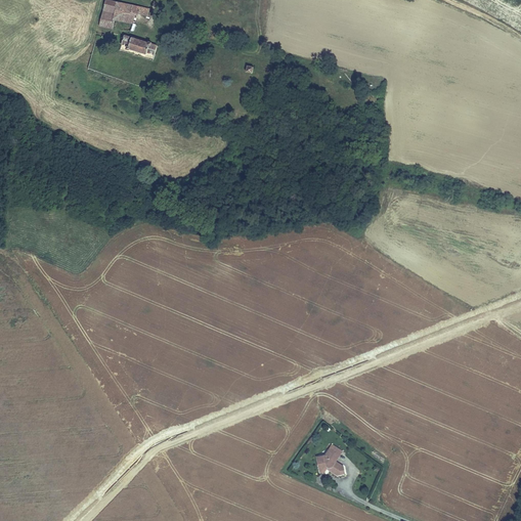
[(115,12),(118,2),(112,0),(107,0),(105,9),(115,12)]
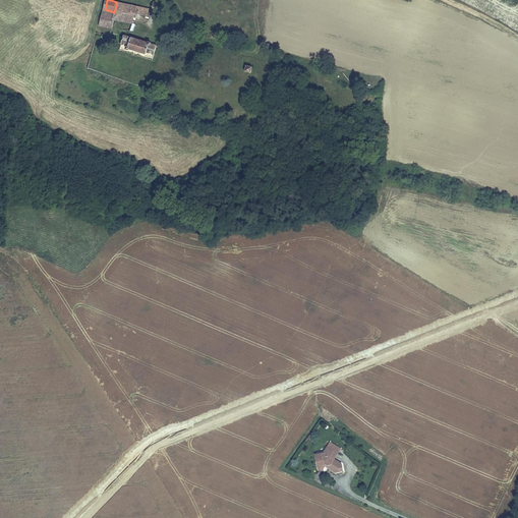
[(105,9),(100,24),(128,34),(133,15),(146,19),(148,11),(117,2),(114,12),(105,9)]
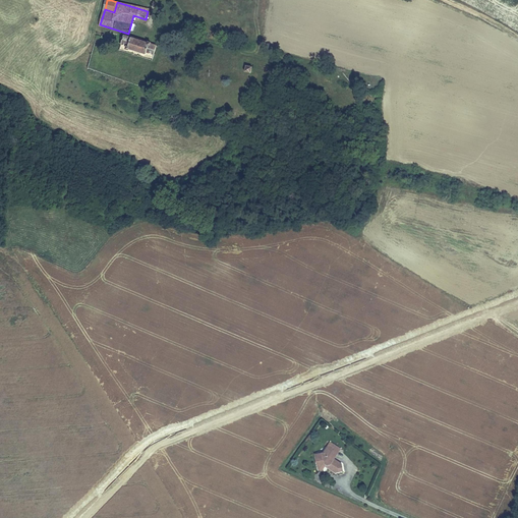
[(122,38),(119,49),(152,58),(156,47),(122,38)]
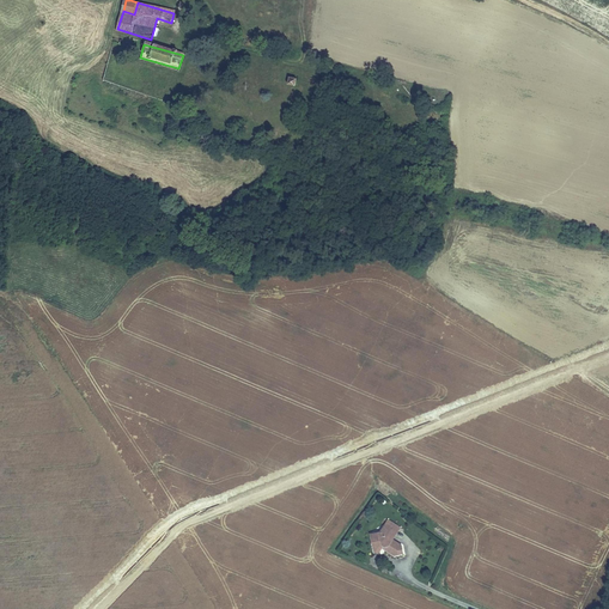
[(286,77),(285,86),(293,87),(296,79),(286,77)]
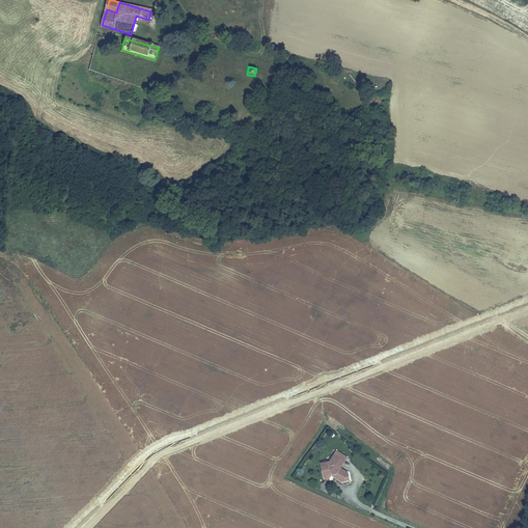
[(321,462),(323,473),(333,473),(342,481),(350,480),(348,475),(341,469),(344,466),(334,456),(330,461),(321,462)]
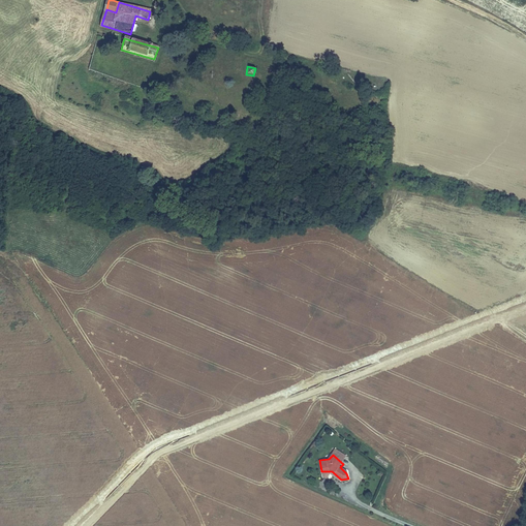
All buildings are outlined.
